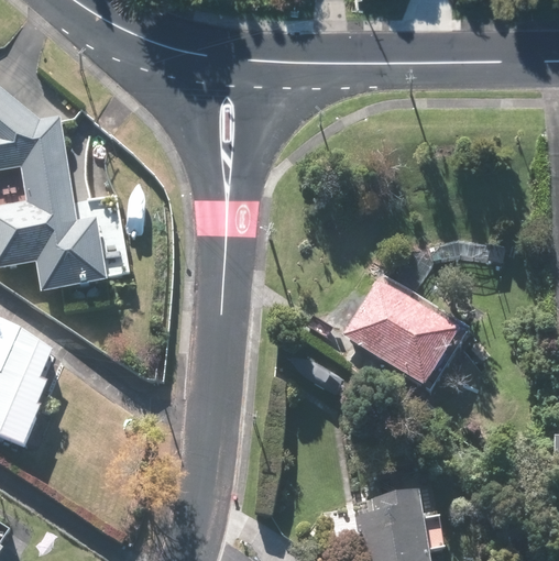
[(0,169),(20,167),(25,200),(0,204),(0,267),(35,262),(41,292),(109,281),(108,275),(129,272),(118,215),(114,196),(74,202),(58,116),(37,120),(0,89),(0,169)]
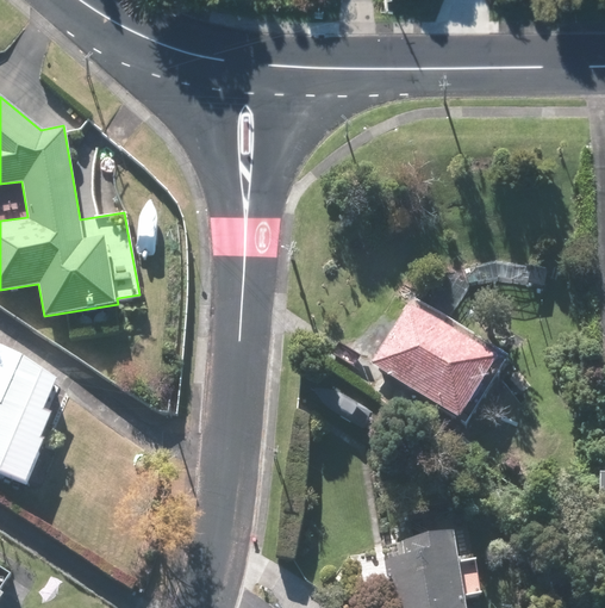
[(404,302),(367,361),(459,416),(496,358),(404,302)]
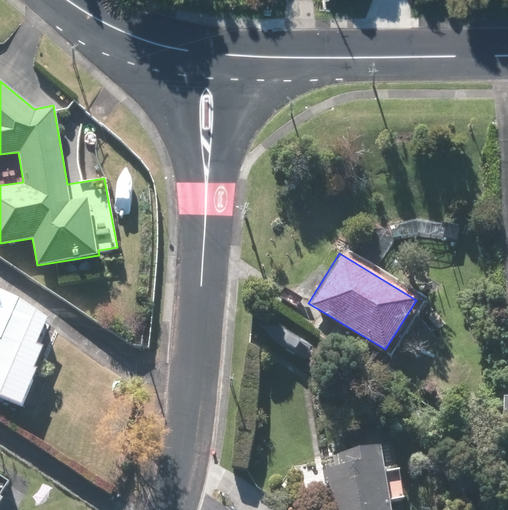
[(0,395),(24,404),(38,368),(35,367),(43,345),(38,343),(48,317),(35,312),(36,308),(17,300),(19,296),(0,289),(0,395)]
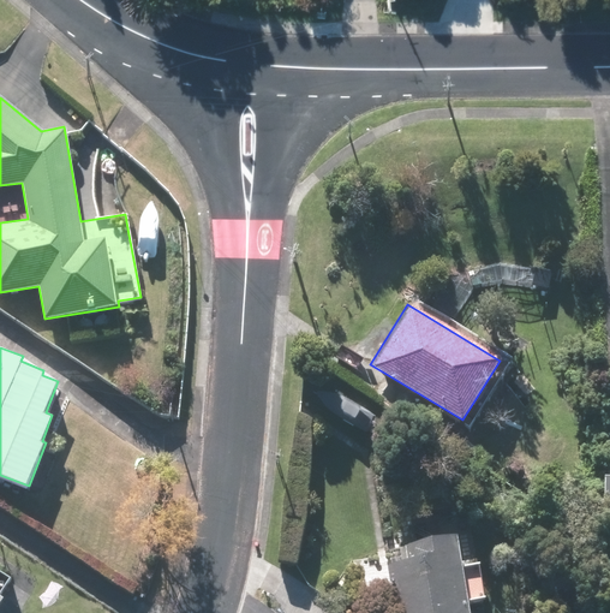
[(471,612),(458,537),(398,548),(401,561),(384,564),(393,612),(471,612)]
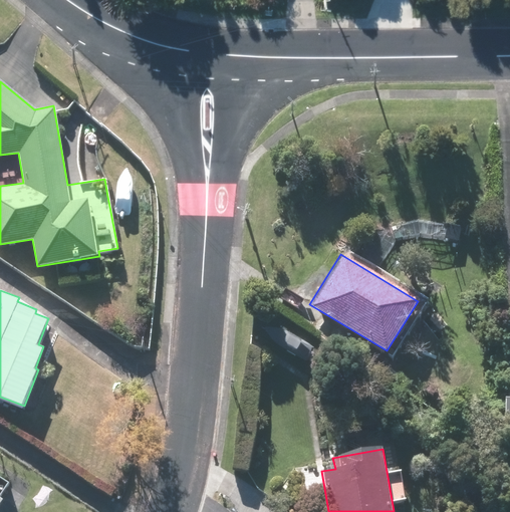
All buildings are outlined.
